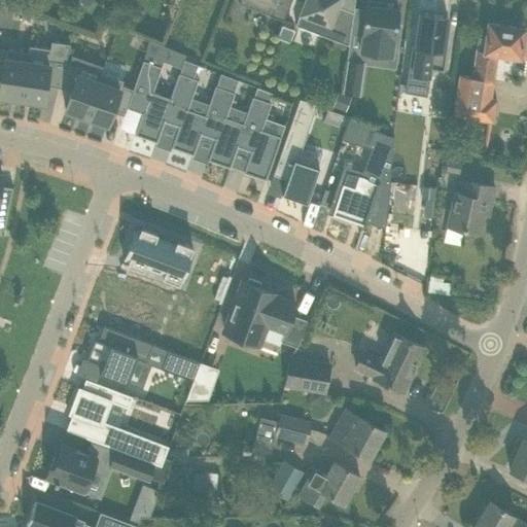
[(239,0),(239,2),(283,20),(290,0),(239,0)]
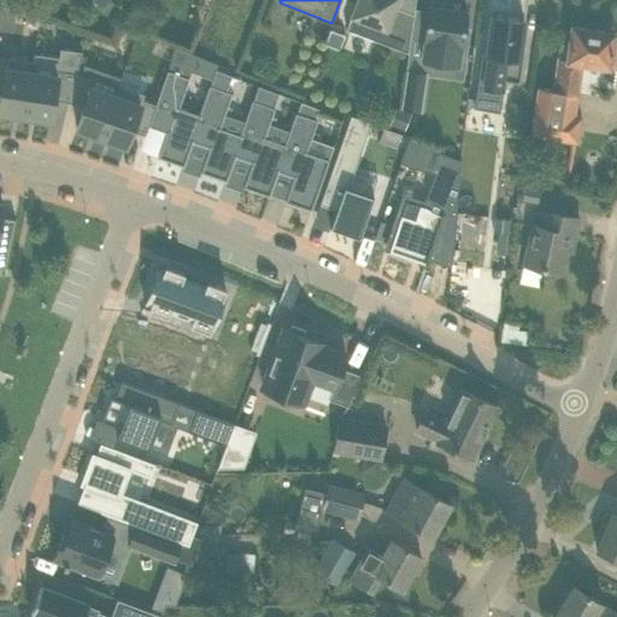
[(394,6),(395,0),(356,0),(345,29),(407,52),(413,13),(394,6)]
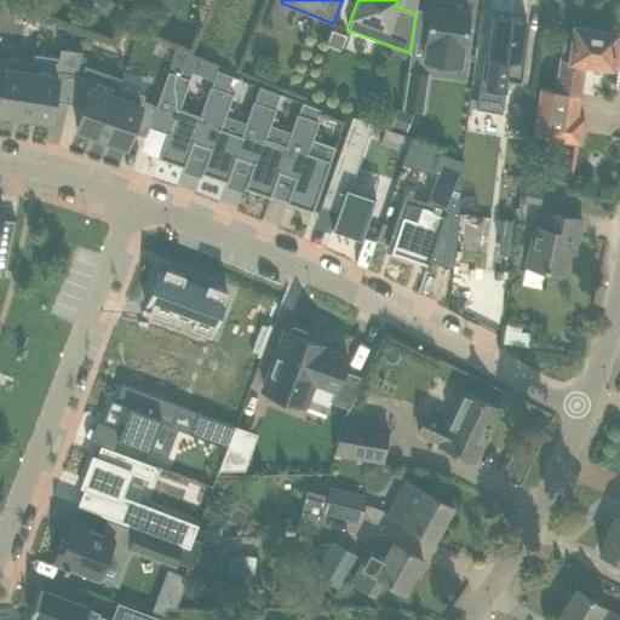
[(465,64),(470,29),(465,28),(468,10),(451,7),(451,3),(435,0),(435,5),(431,5),(423,58),(465,64)]
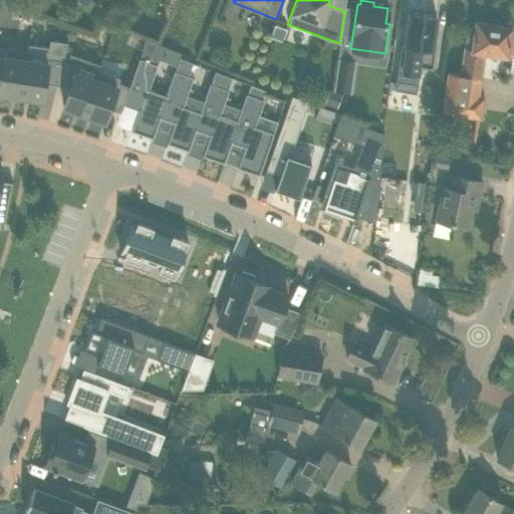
[(401,43),(394,88),(415,92),(420,66),(432,68),(435,48),(431,47),(433,35),(436,15),(410,12),(406,43),(401,43)]
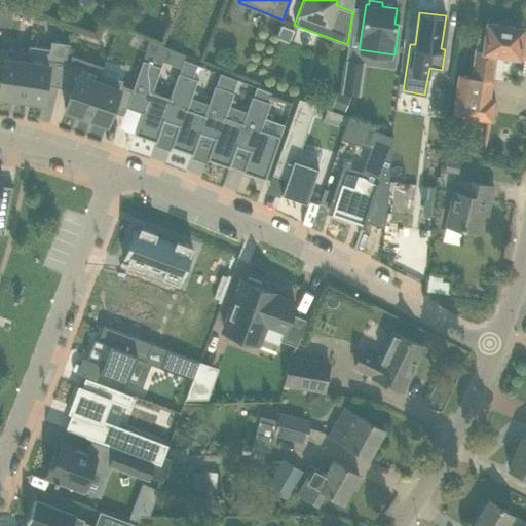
[(453,115),(472,117),(491,120),(495,99),(489,98),(495,52),(525,57),(525,49),(525,41),(521,41),(523,28),(489,23),(487,24),(485,38),(477,37),(472,76),(458,74),(453,115)]
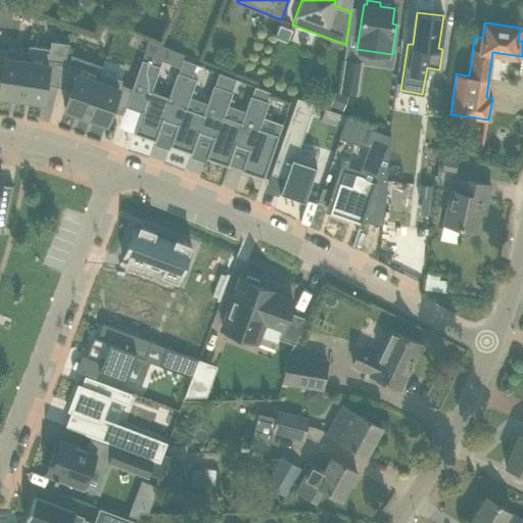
[(279,25),(275,37),(287,42),(292,29),(281,25),(279,25)]
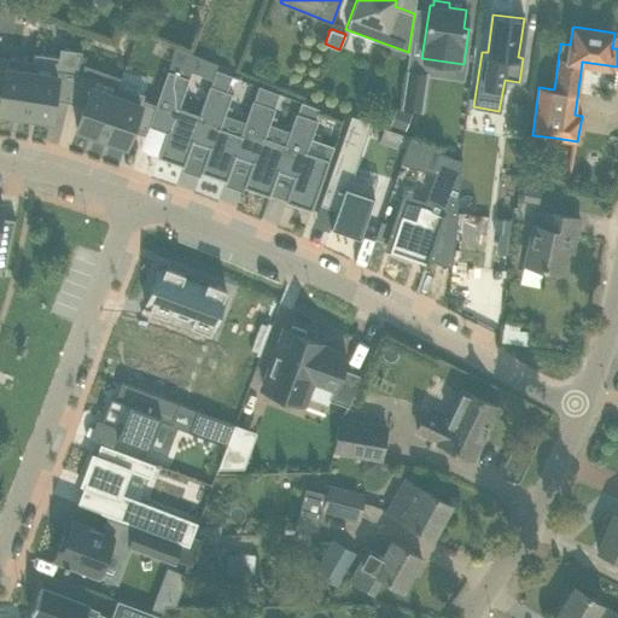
[(175,46),(169,63),(184,68),(188,66),(193,53),(175,46)]
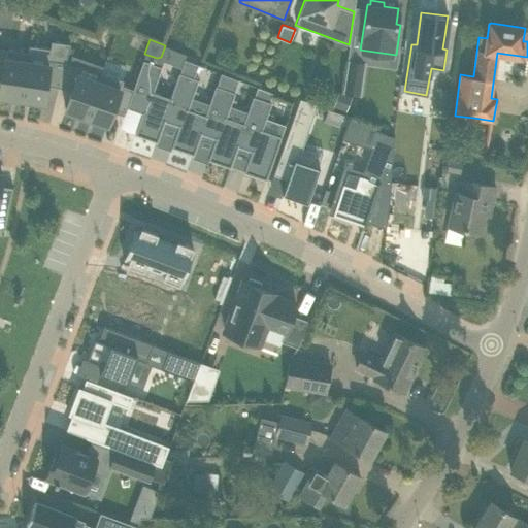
[(29,44),(28,52),(21,96),(43,100),(45,85),(59,87),(64,62),(69,43),(51,40),(50,47),(29,44)]
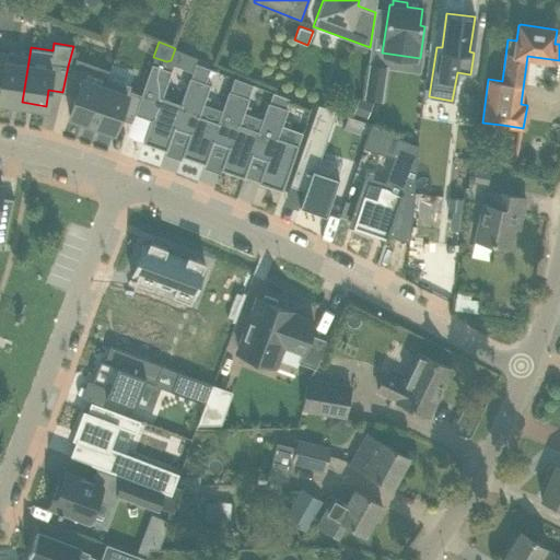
[(0,51),(0,79),(1,79),(0,88),(0,98),(22,102),(30,55),(6,51),(6,53),(0,51)]
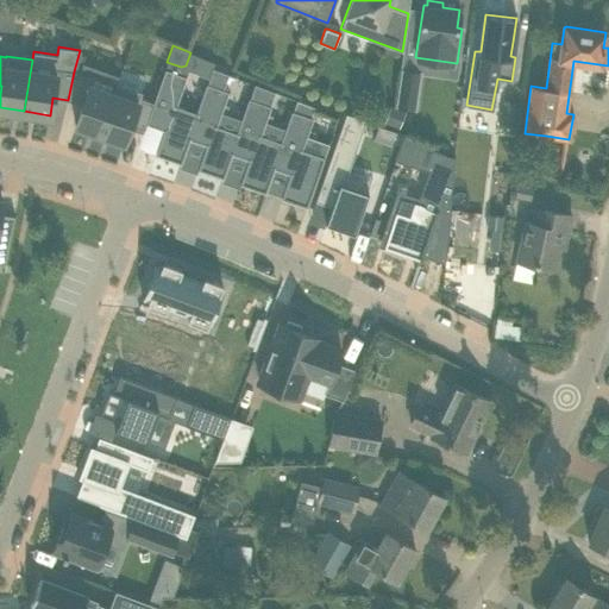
[(164,68),(154,101),(145,123),(163,130),(155,154),(181,162),(189,138),(187,137),(195,112),(175,105),(186,76),(164,68)]
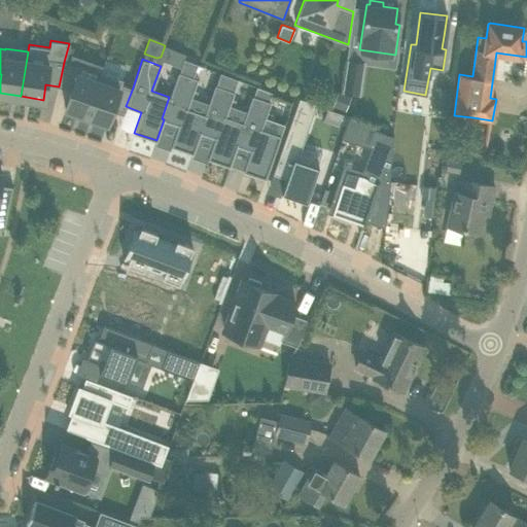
[(169,97),(162,118),(164,119),(178,125),(171,145),(192,153),(200,132),(198,132),(204,114),(186,108),(197,78),(192,76),(197,63),(183,59),(179,72),(178,71),(169,97)]
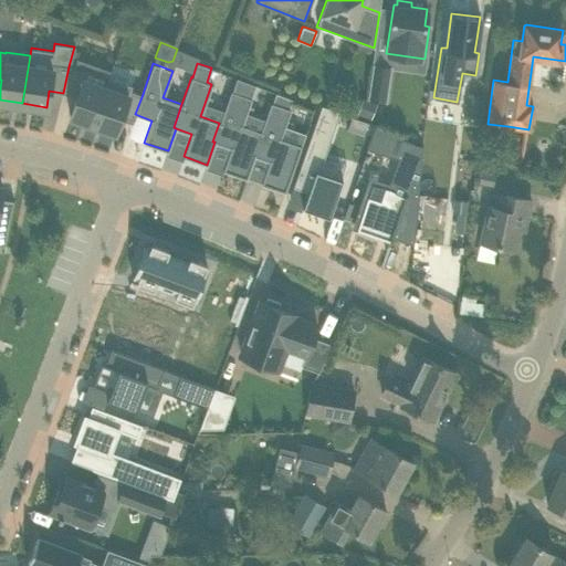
[(374,65),(368,100),(386,103),(390,69),(374,65)]
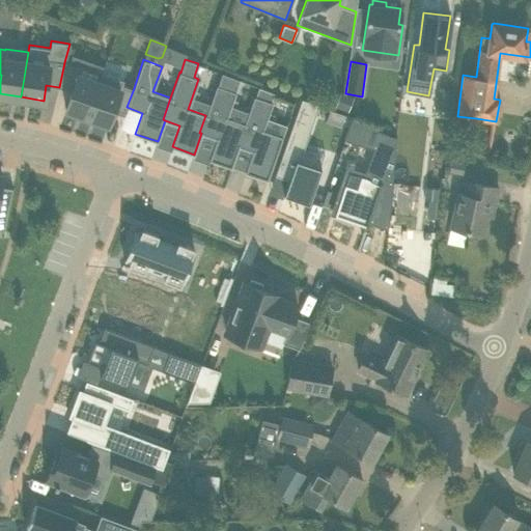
[(64,62),(59,87),(72,91),(64,110),(86,117),(102,72),(101,72),(98,81),(77,74),(80,67),(64,62)]
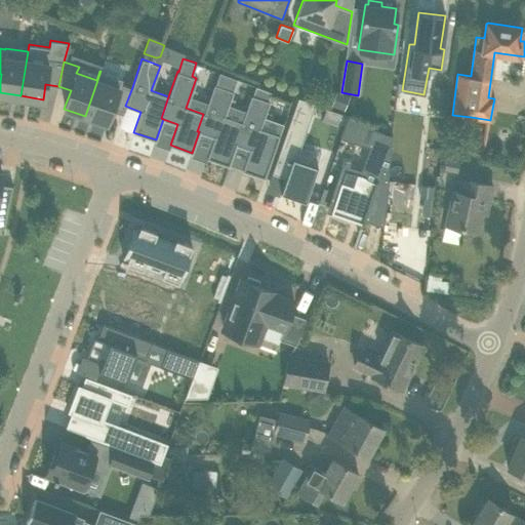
[(101,71),(85,116),(107,123),(112,107),(124,111),(132,87),(120,83),(122,79),(101,71)]
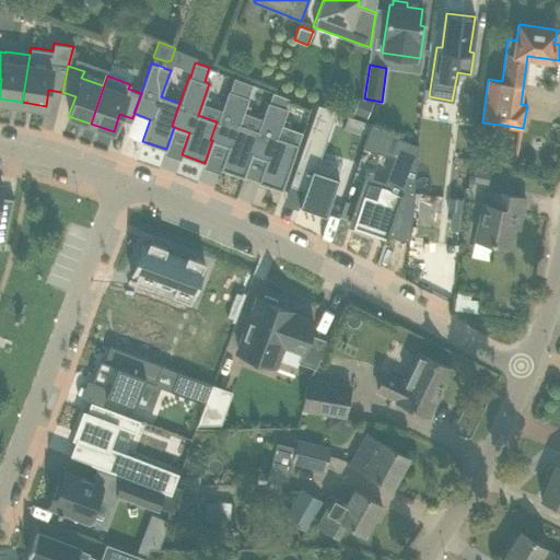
[(244,176),(252,154),(249,153),(258,130),(238,124),(248,96),(247,96),(252,83),(234,77),(229,90),(228,90),(219,116),(217,121),(210,140),(212,140),(229,146),(220,168),(244,176)]
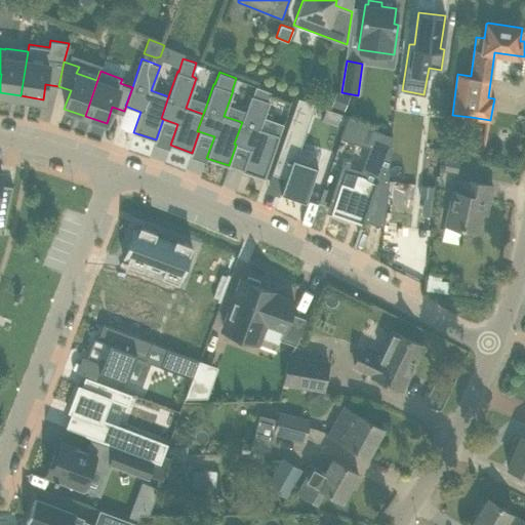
[(330,106),(344,111),(350,96),(336,91),(330,106)]
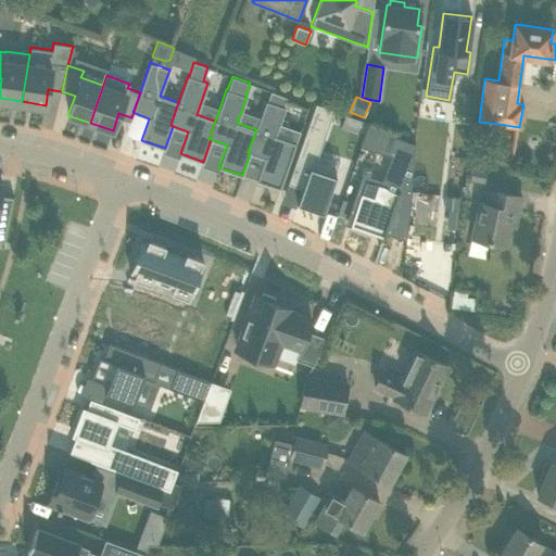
[(266,100),(256,129),(248,152),(250,153),(264,158),(256,180),(279,188),(295,142),(275,136),(285,106),(266,100)]
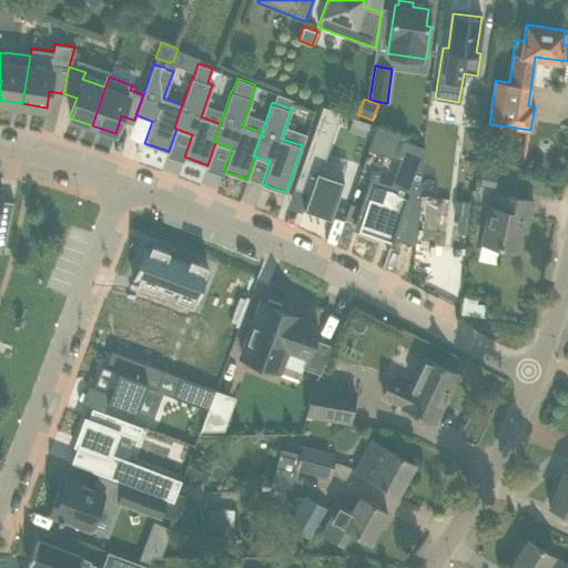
[(308,192),(303,208),(330,216),(343,179),(320,171),(341,111),(322,104),(294,186),(308,192)]
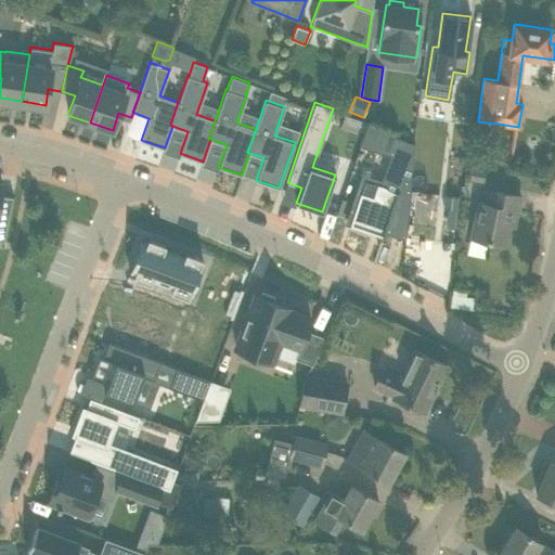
[(360,190),(350,220),(385,232),(386,228),(405,235),(414,140),(392,131),(386,151),(390,152),(381,182),(377,181),(373,194),(360,190)]
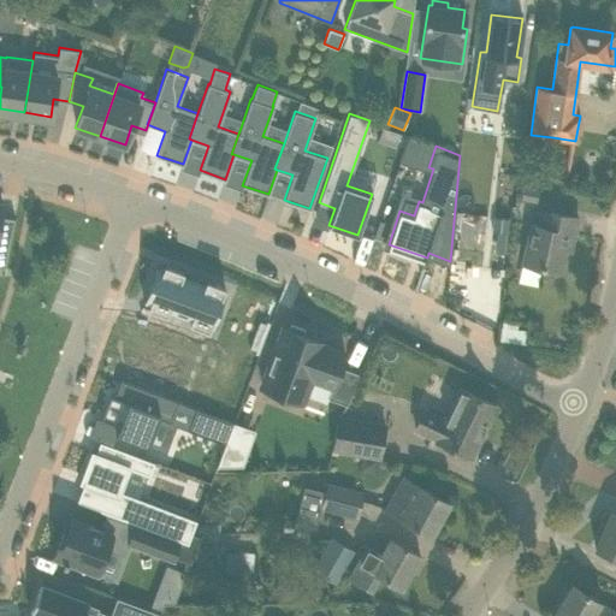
[(474,179),(472,195),(487,197),(490,181),(474,179)]
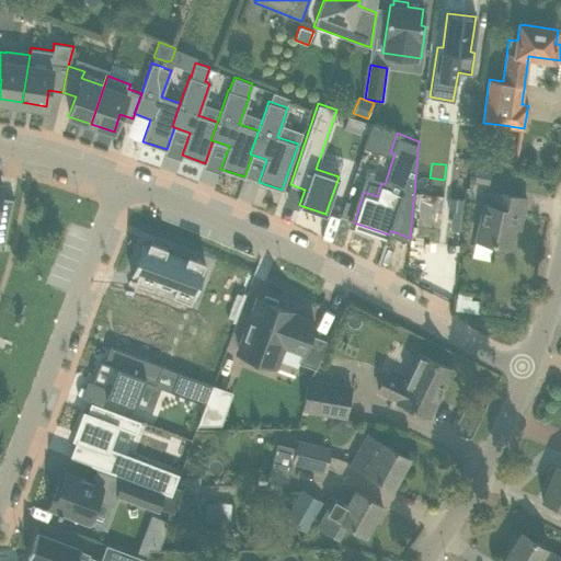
[(473,181),(488,184),(491,171),(477,168),(473,181)]
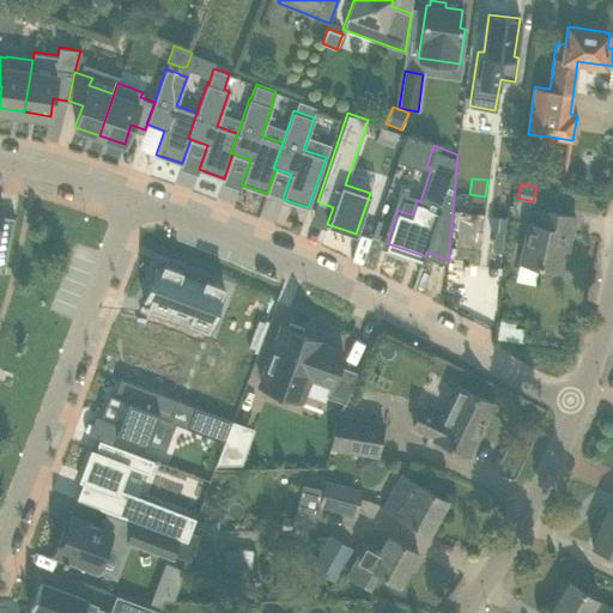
[(0,265),(4,266),(14,217),(0,214),(0,213),(1,201),(0,200),(0,265)]
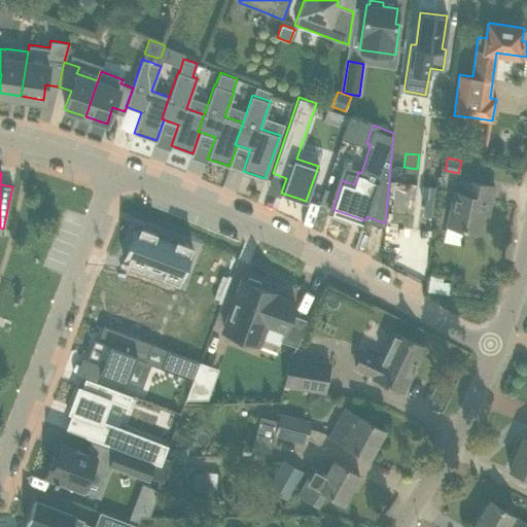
[(459,190),(452,189),(445,223),(480,232),(484,213),(488,214),(494,186),(461,179),(459,190)]
